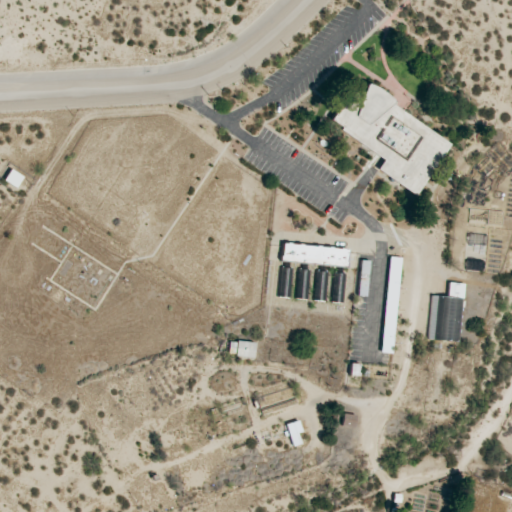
[(414,195),(449,141),(363,83),(354,115),(363,121),(359,133),(354,141),(380,158),(376,171),(414,195)]
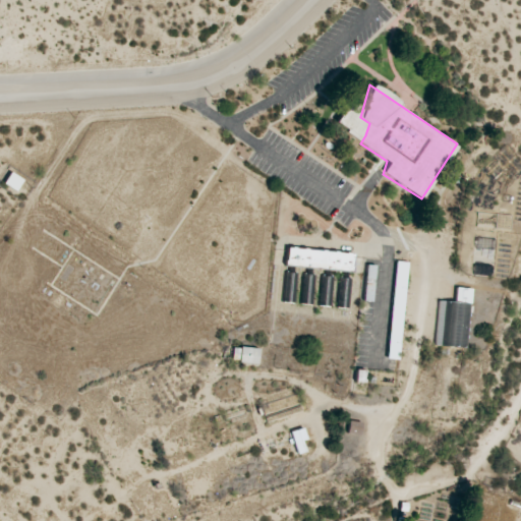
[(15,190),(21,179),(9,172),(3,183),(15,190)]
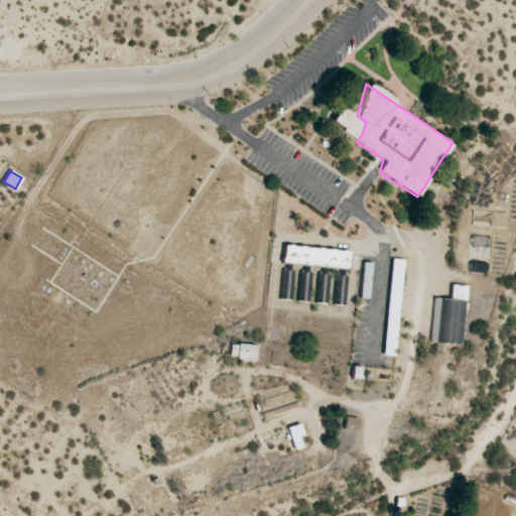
[(349,267),(350,249),(283,246),(282,265),(349,267)]
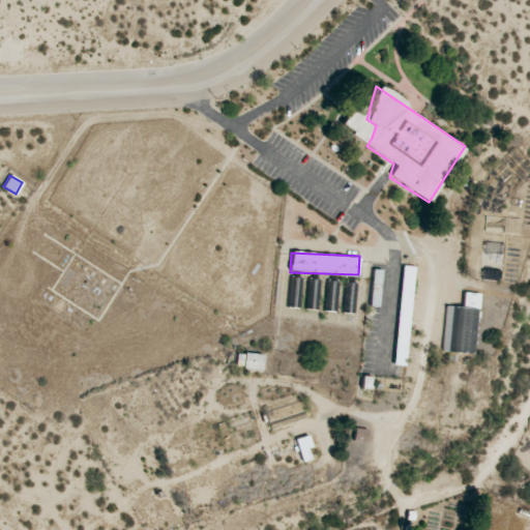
[(394,364),(406,365),(412,266),(401,265),(394,364)]
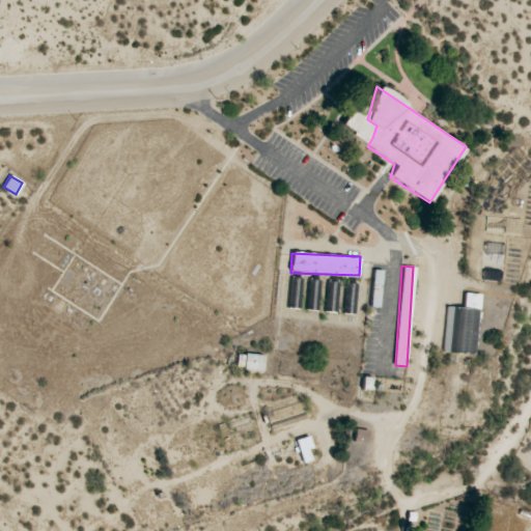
[(380,307),(381,270),(372,270),(371,307),(380,307)]
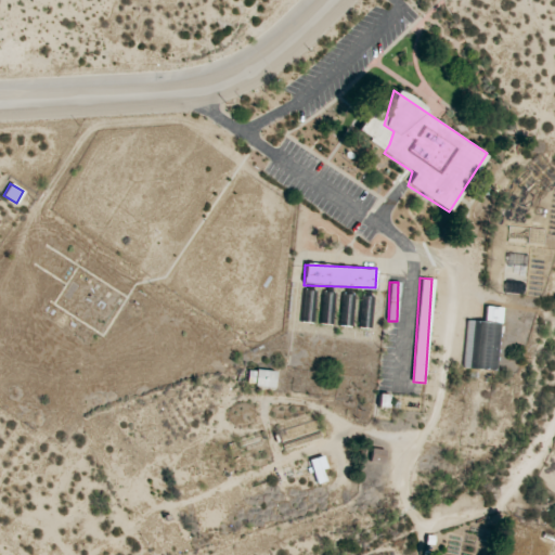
[(466,320),(463,368),(497,370),(500,307),(485,306),(483,321),(466,320)]
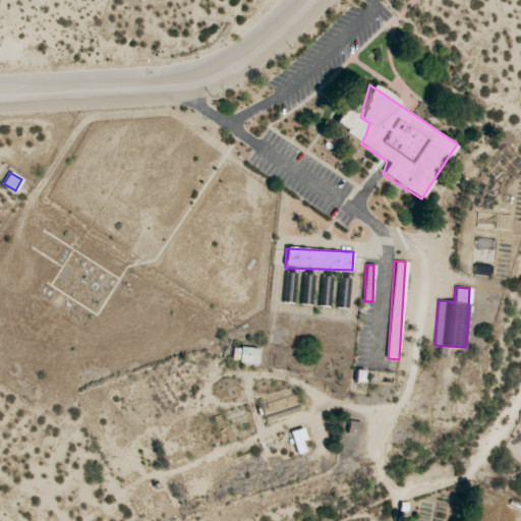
[(232,347),(232,361),(257,362),(258,348),(232,347)]
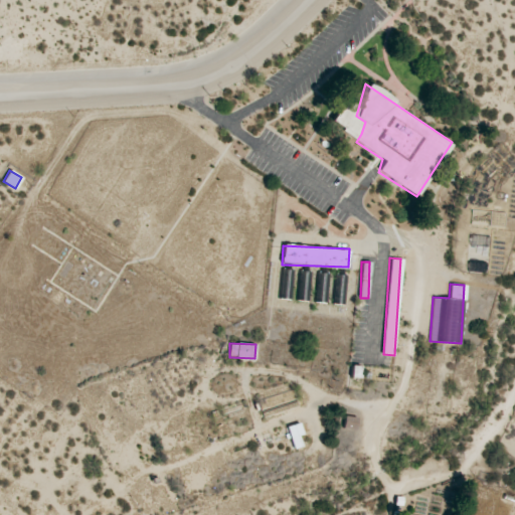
[(287,426),(293,449),(301,446),(298,435),(302,434),(300,422),(287,426)]
